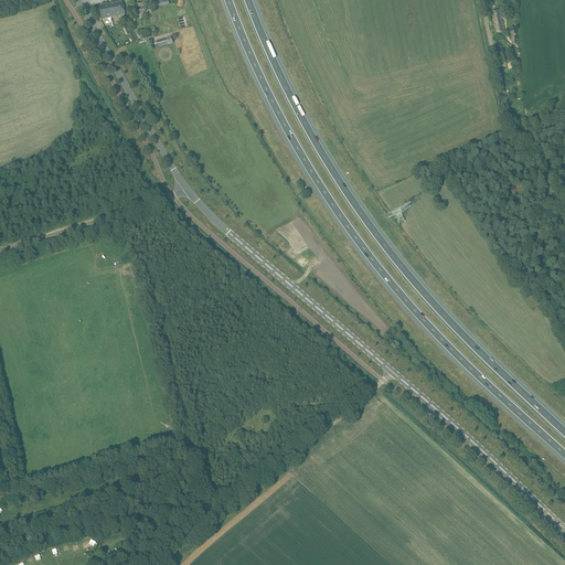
[(121,1),(109,4),(112,18),(125,14),(121,1)]
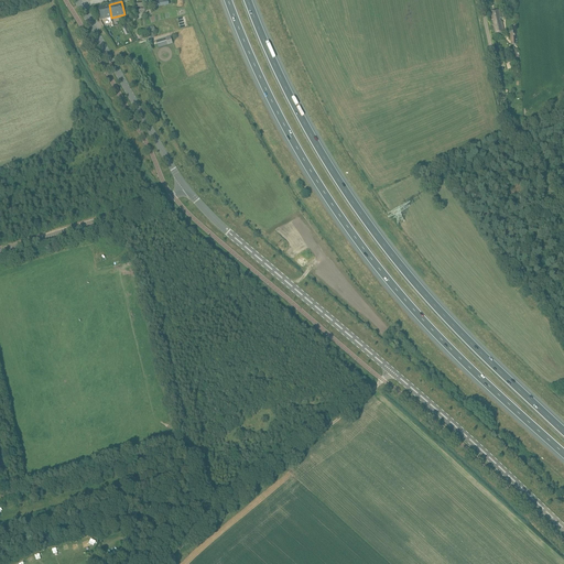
[(137,3),(137,8),(136,8),(136,13),(145,12),(144,7),(144,2),(137,3)]
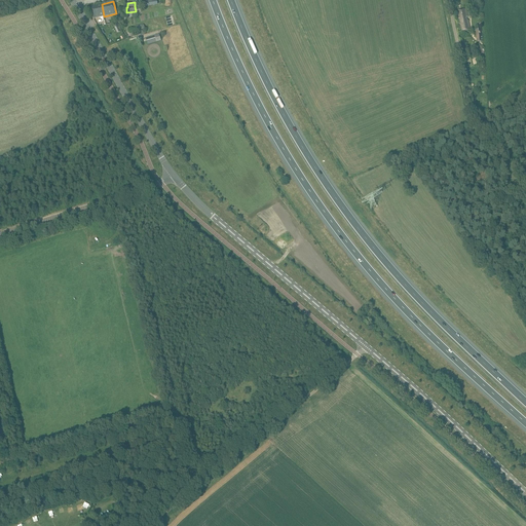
[(104,16),(102,4),(90,6),(94,19),(104,16)]
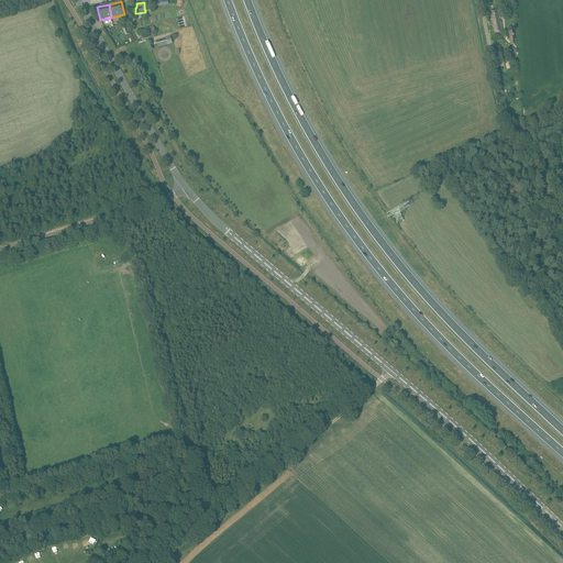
[(499,18),(500,18),(499,10),(487,12),(489,21),(490,20),(492,24),(493,24),(493,28),(494,34),(504,32),(501,21),(500,22),(499,18)]
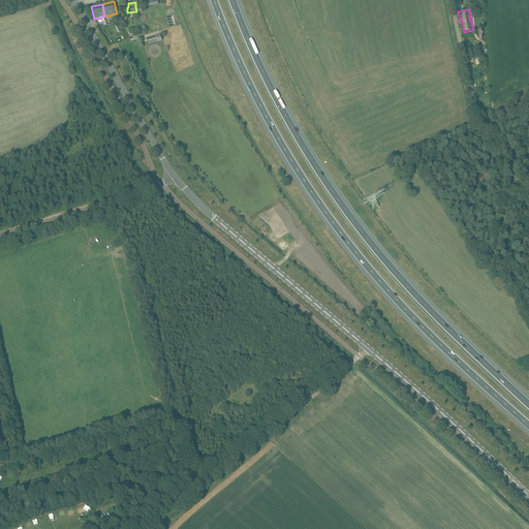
[(128,27),(130,35),(146,30),(144,22),(128,27)]
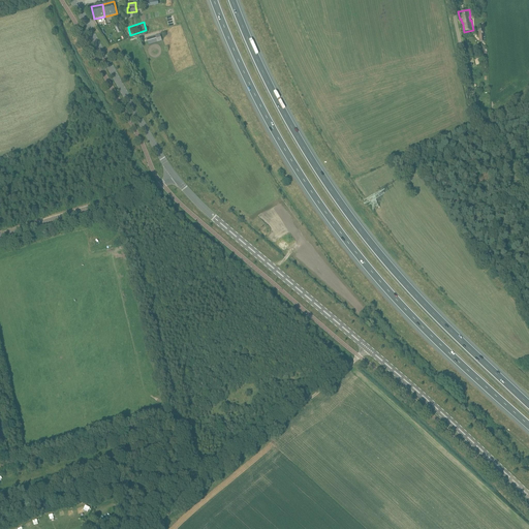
[(162,40),(160,34),(147,38),(148,44),(162,40)]
